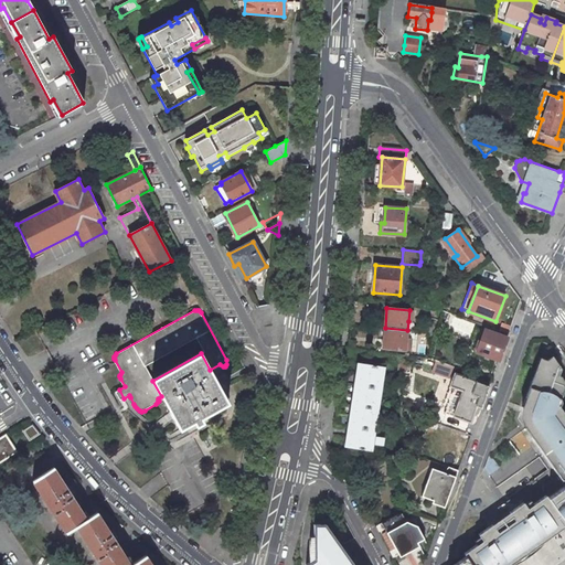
[(407,330),(385,328),(383,348),(405,351),(406,340),(407,330)]
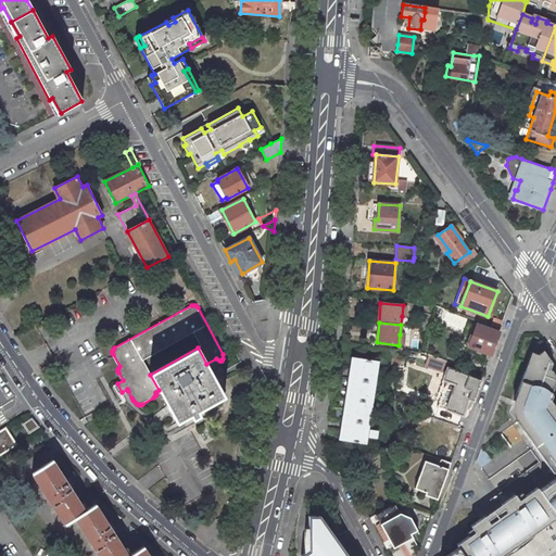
[(500,332),(477,324),(469,346),(491,354),(500,332)]
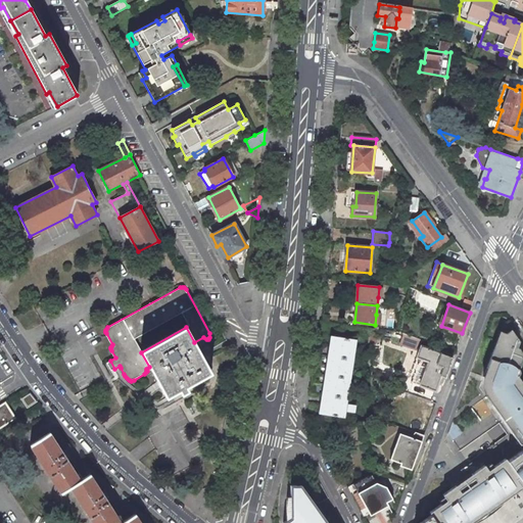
[(194,342),(186,327),(141,352),(149,367),(167,398),(180,390),(182,394),(188,390),(186,387),(203,378),(211,373),(194,342)]
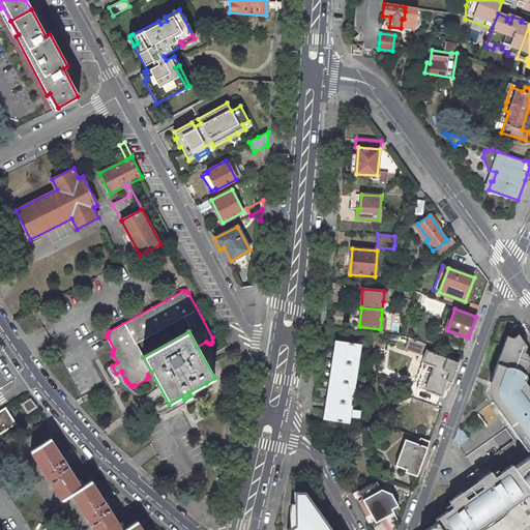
[(489,382),(488,387),(488,390),(489,394),(500,411),(498,412),(508,427),(529,411),(529,389),(524,381),(526,374),(525,372),(524,372),(528,358),(524,352),(522,351),(523,345),(514,333),(508,337),(504,335),(487,381),(489,382)]
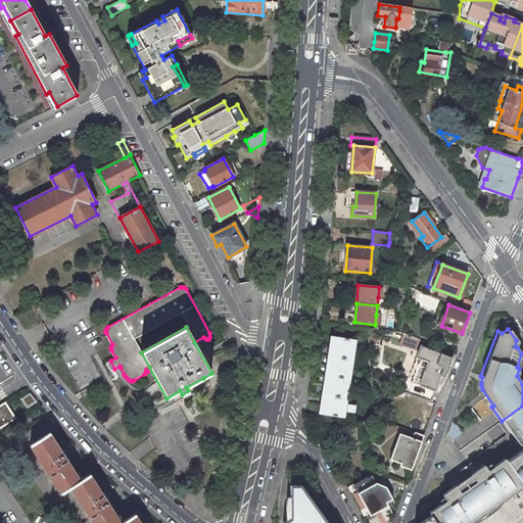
[(358,339),(333,336),(321,414),(345,418),(358,339)]
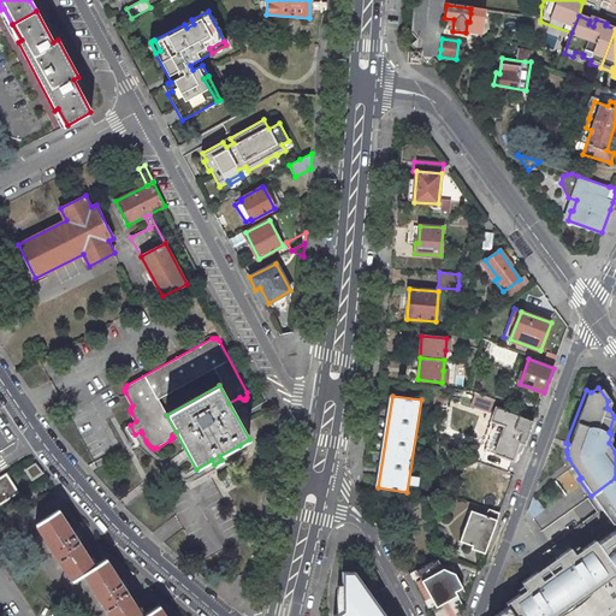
[(533,421),(497,408),(481,449),(513,460),(516,450),(522,451),(533,421)]
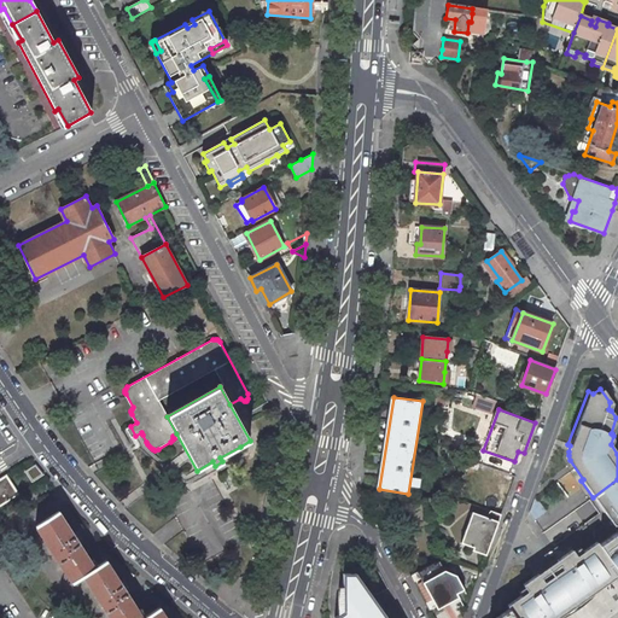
[(40,468),(29,478),(38,490),(50,482),(40,468)]
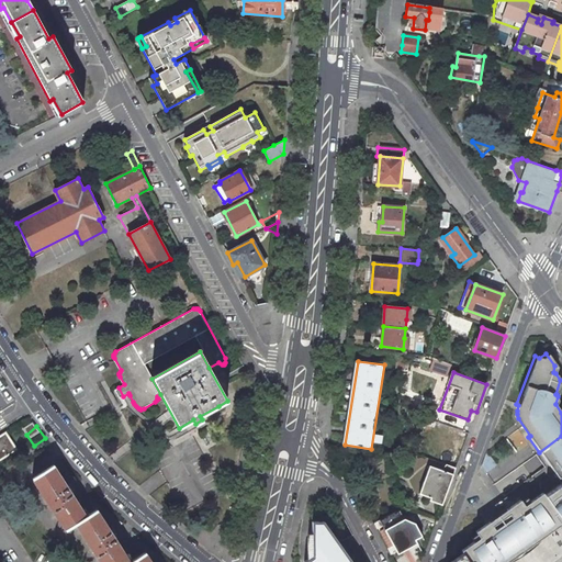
[(0,460),(18,449),(7,431),(0,435),(0,460)]
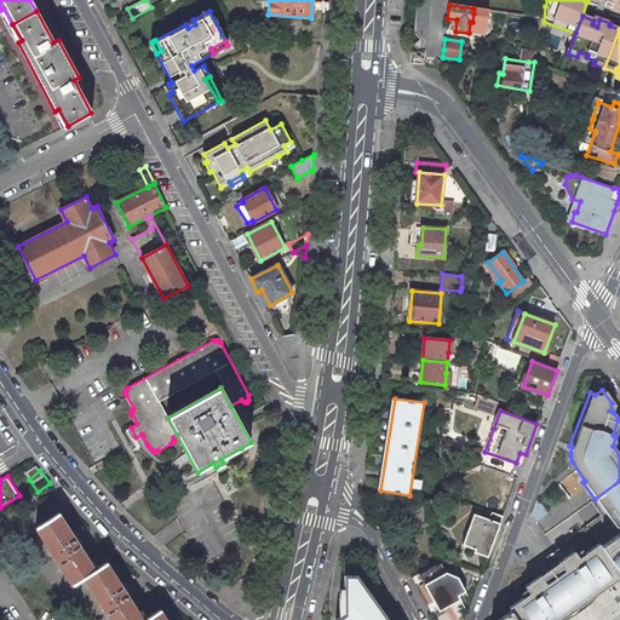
[(619,534),(602,547),(614,566),(610,568),(614,573),(618,578),(619,577),(619,481),(595,499),(618,532),(619,528),(619,534)]
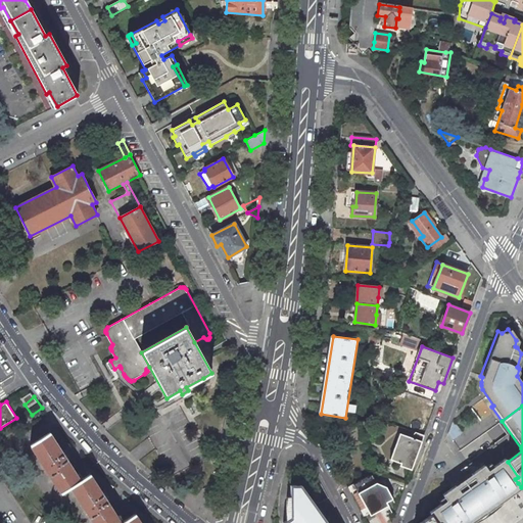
[(372,417),(359,423),(363,436),(376,429),(372,417)]
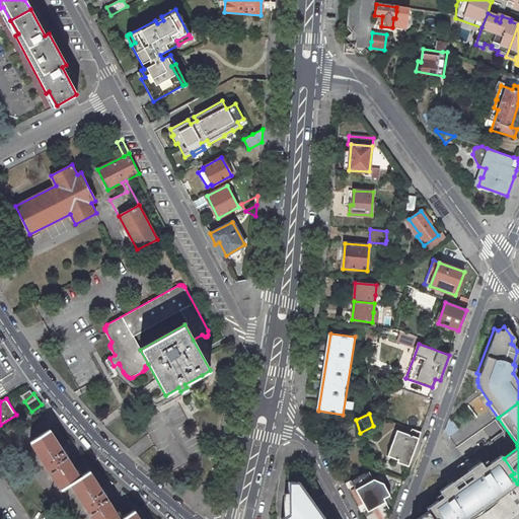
[(80,476),(50,429),(30,441),(62,490),(71,484),(81,477),(80,476)]
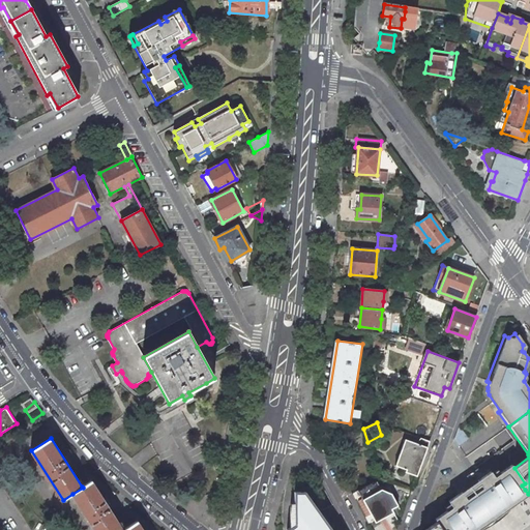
[(430,441),(421,438),(419,444),(428,447),(430,441)]
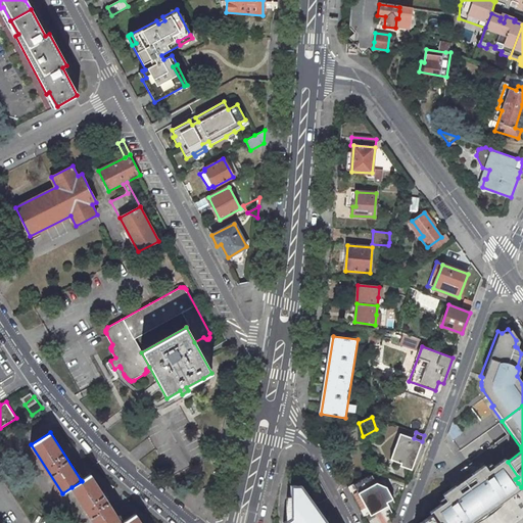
[(388,433),(381,452),(388,455),(394,435),(388,433)]
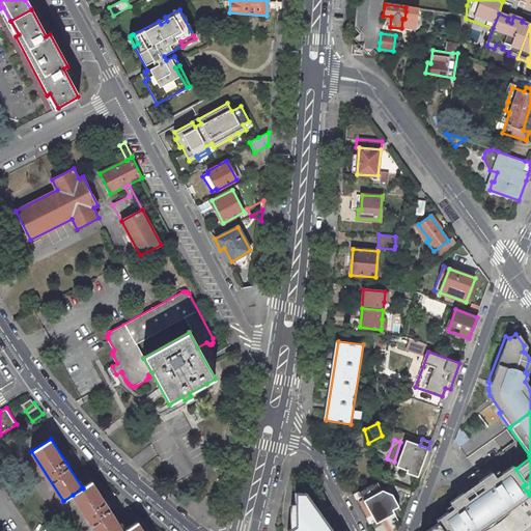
[(420,445),(406,440),(396,466),(407,470),(407,473),(418,477),(428,448),(420,445)]
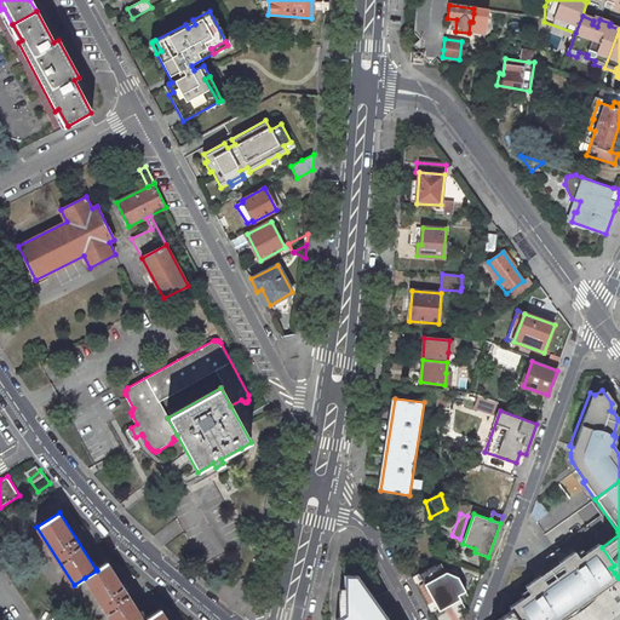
[(585,593),(614,573),(610,568),(614,566),(602,547),(598,543),(578,557),(574,551),(564,557),(562,560),(567,567),(569,564),(573,569),(569,572),(585,593)]
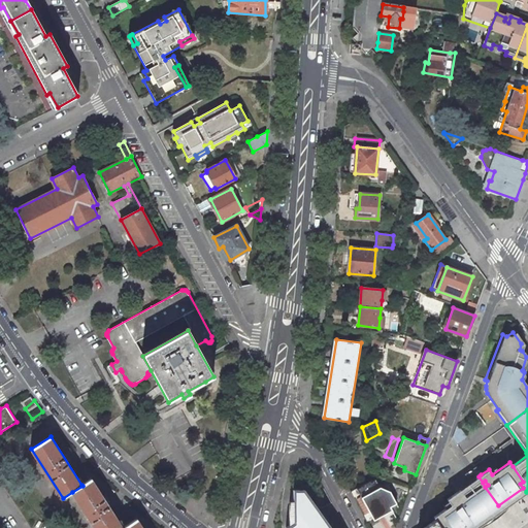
[(464,502),(476,521),(480,519),(488,514),(489,513),(496,507),(498,505),(485,487),(488,485),(485,481),(483,483),(479,476),(475,479),(468,484),(467,485),(460,490),(457,492),(461,497),(458,499),(461,503),(464,502)]
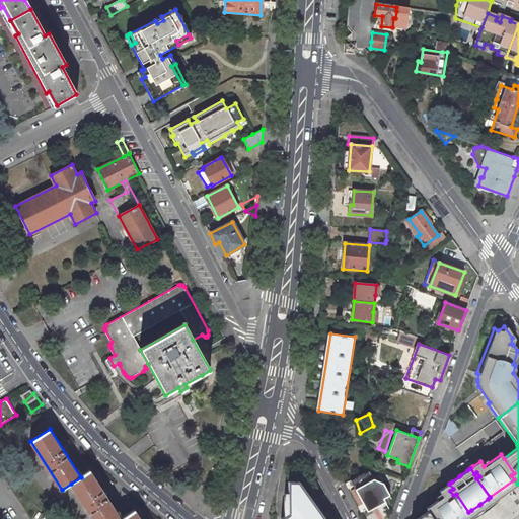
[(120,518),(121,518),(89,470),(80,476),(81,477),(71,484),(93,518),(120,518)]
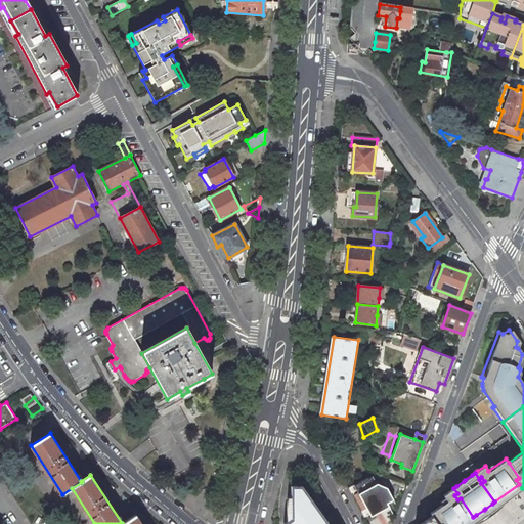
[(387,487),(378,484),(373,475),(354,484),(349,487),(364,516),(373,512),(369,507),(385,498),(388,503),(394,499),(387,487)]
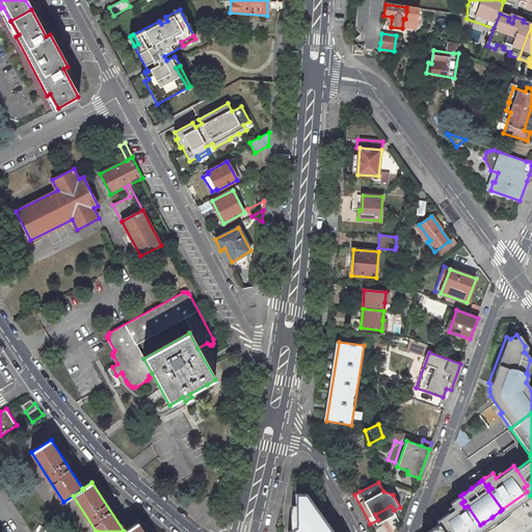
[(333,531),(308,495),(298,494),(299,526),(292,531),(333,531)]
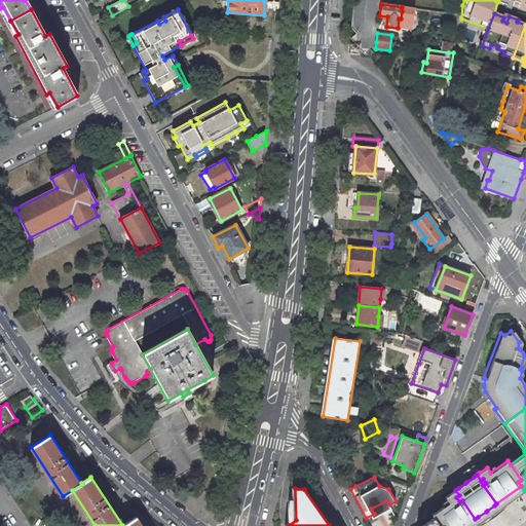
[(434,518),(421,525),(464,525),(475,519),(462,500),(459,501),(456,497),(459,495),(455,490),(445,497),(449,502),(431,515),(434,518)]
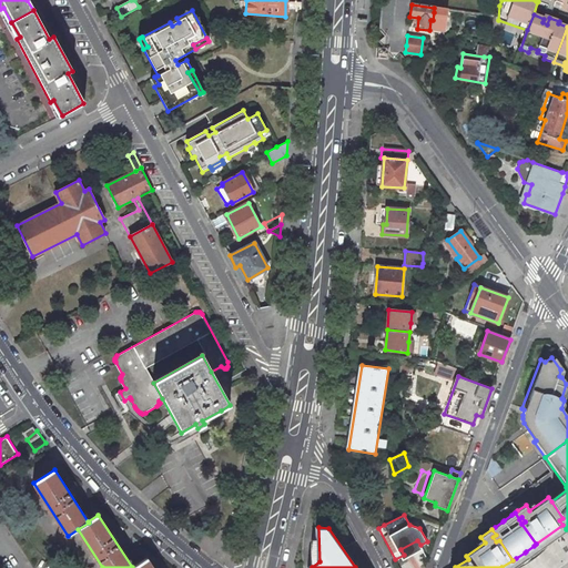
[(153,567),(148,558),(132,567),(131,567),(153,567)]
